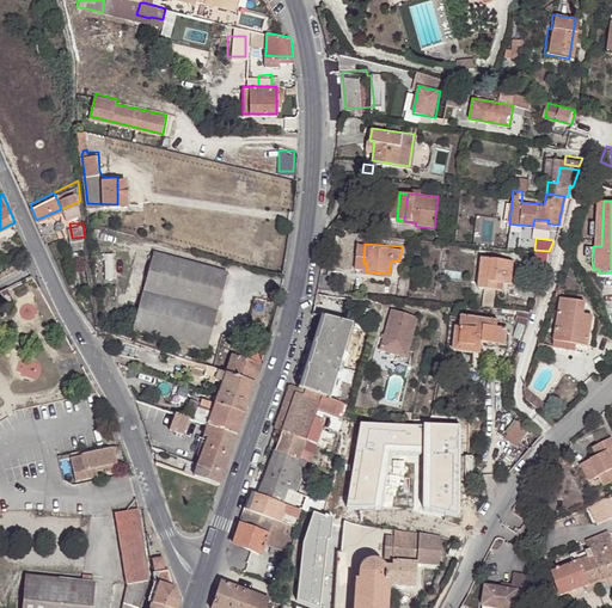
[(153,247),(133,324),(204,344),(227,269),(153,247)]
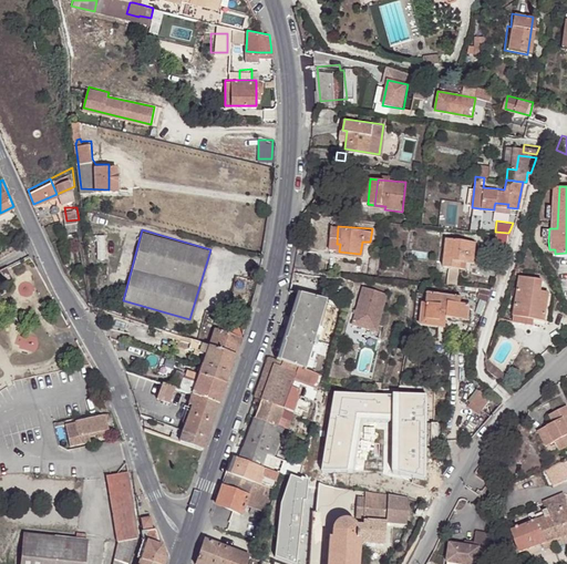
[(504,245),(508,233),(495,232),(491,243),(504,245)]
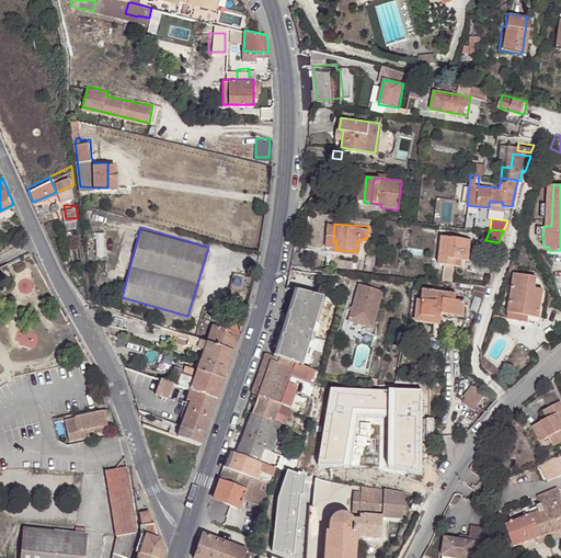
[(469,238),(441,235),(436,262),(454,263),(454,257),(466,258),(469,238)]
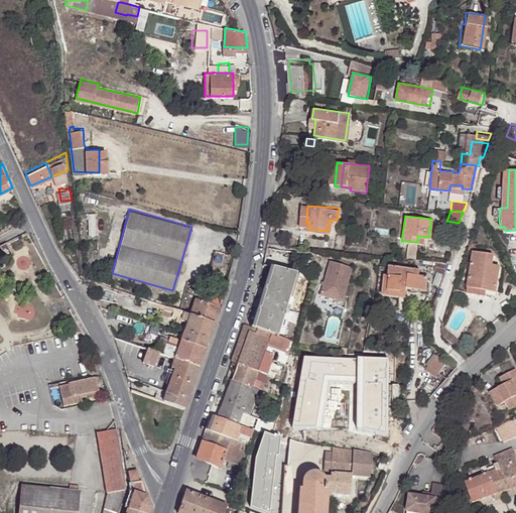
[(282,229),(269,227),(267,243),(280,244),(282,229)]
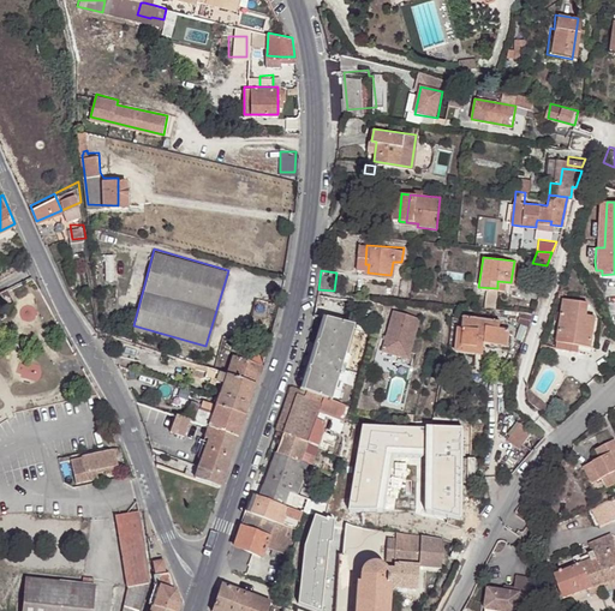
[(15,300),(7,287),(3,289),(1,288),(0,288),(0,298),(5,306),(15,300)]
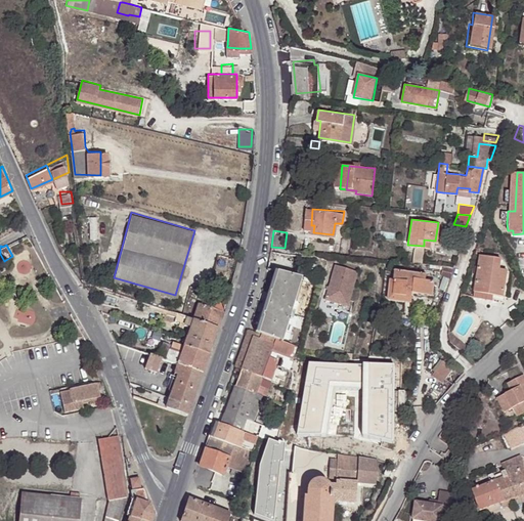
[(411,259),(422,260),(424,247),(413,246),(411,259)]
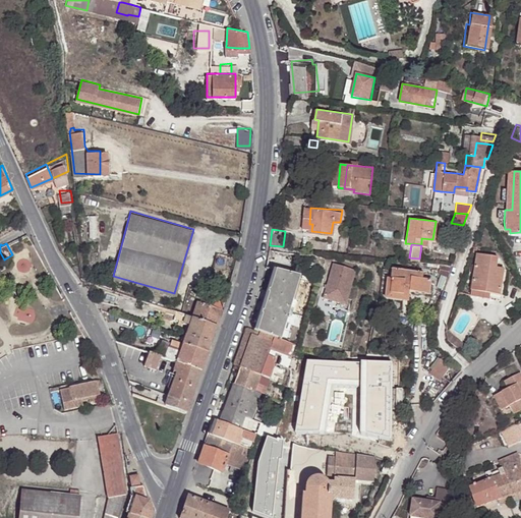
[(471,252),(465,290),(482,292),(495,294),(499,269),(493,267),(494,256),(471,252)]
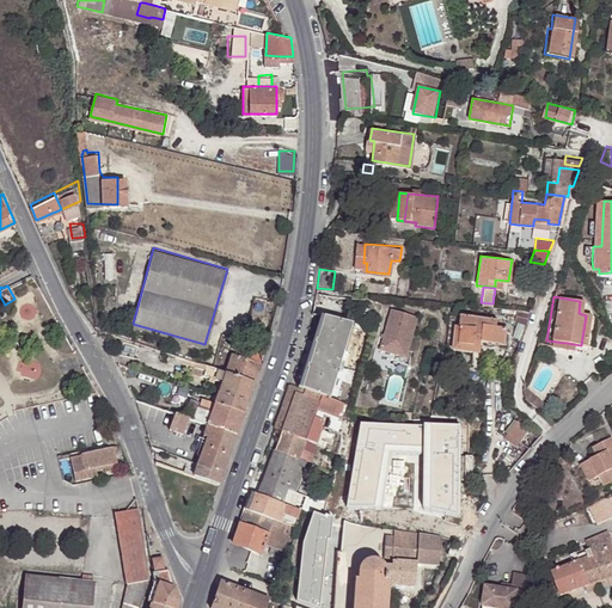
[(418,313),(392,306),(380,345),(405,354),(418,313)]
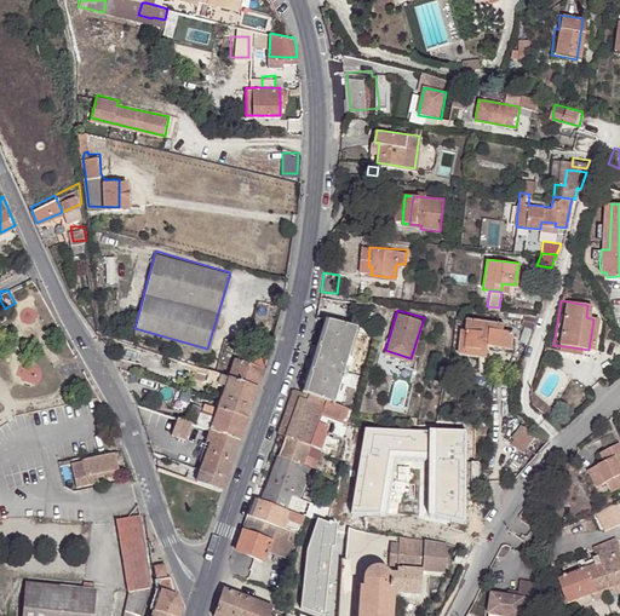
[(328,316),(304,389),(352,404),(377,326),(328,316)]
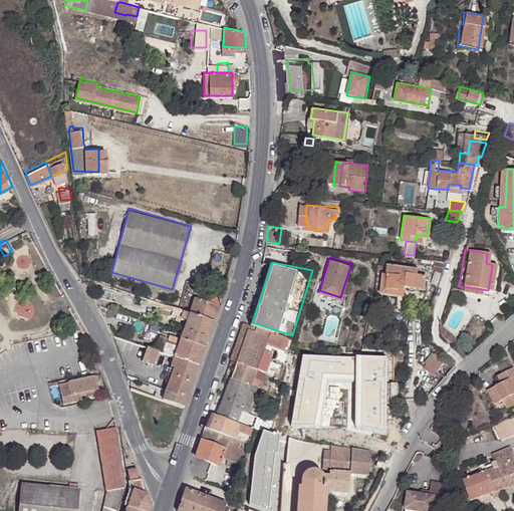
[(417,266),(386,263),(386,272),(381,271),(379,291),(403,293),(404,285),(424,286),(426,272),(417,271),(417,266)]
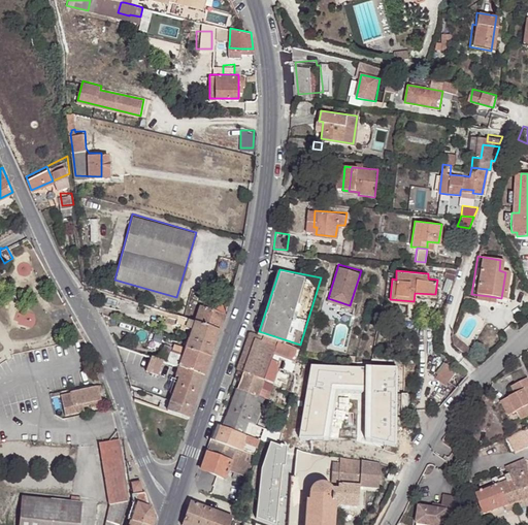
[(489,296),(471,294),(470,299),(489,302),(489,296)]
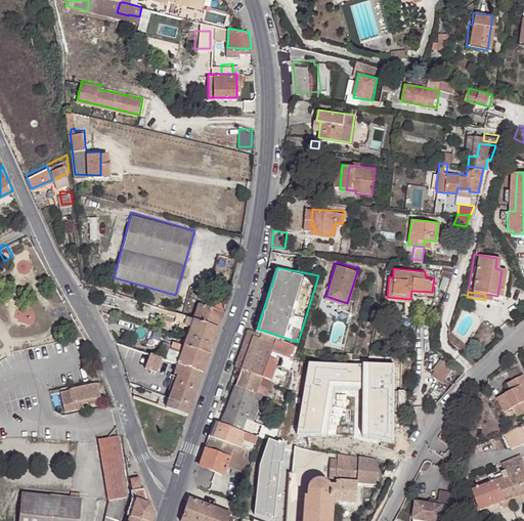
[(198,301),(192,317),(217,326),(224,303),(212,298),(209,305),(198,301)]
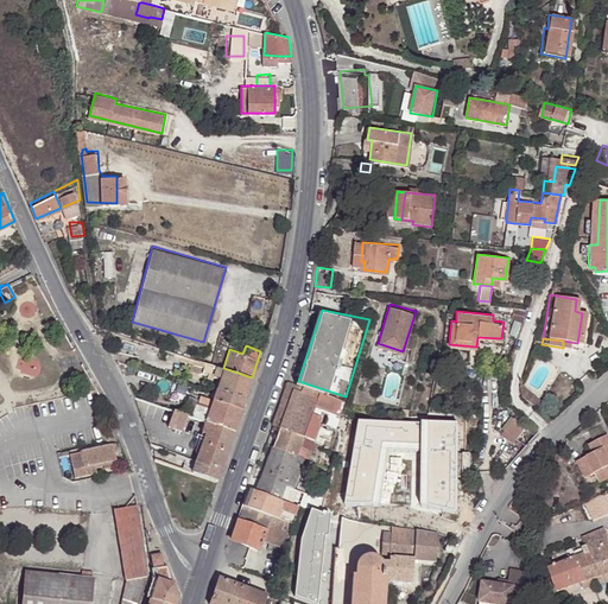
[(220,367),(204,361),(200,372),(215,376),(217,370),(220,367)]
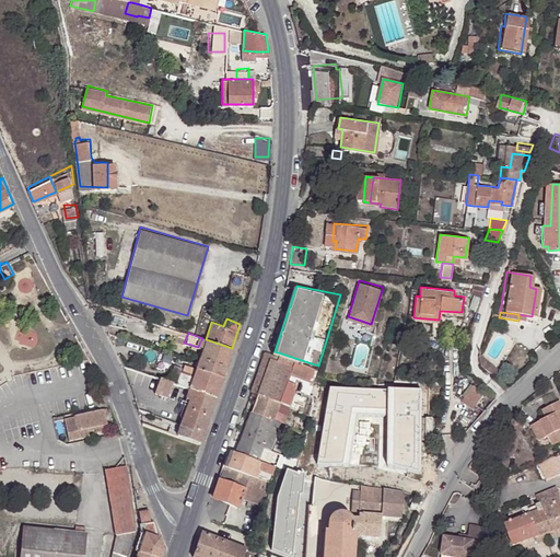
[(232,348),(206,339),(203,343),(202,348),(196,367),(222,376),(232,348)]
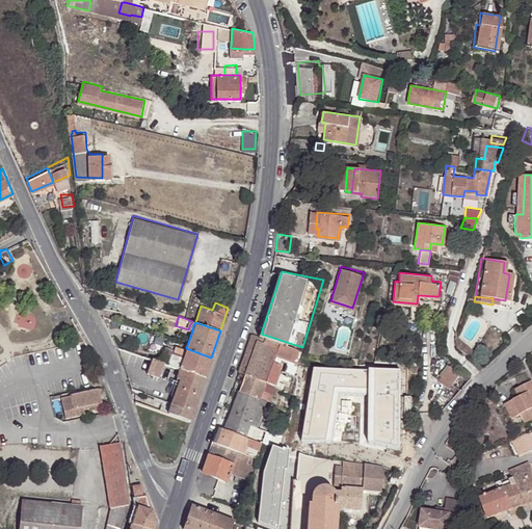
[(251,331),(244,351),(250,353),(258,333),(251,331)]
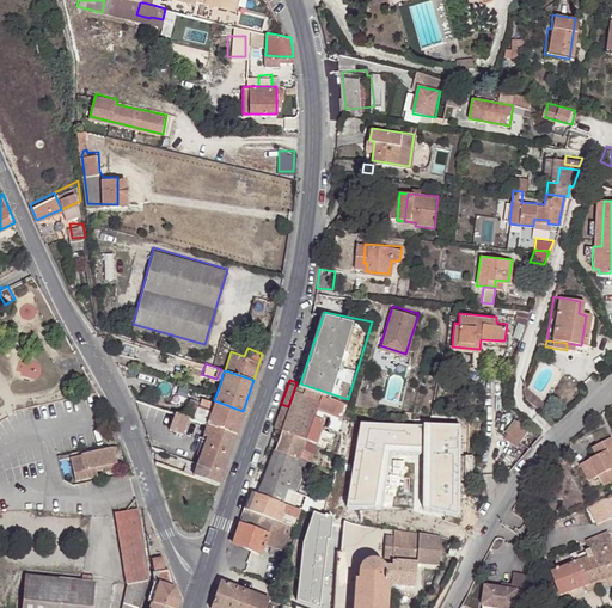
[(341,422),(348,399),(300,384),(297,382),(288,406),(320,417),(324,405),(334,409),(331,417),(341,422)]
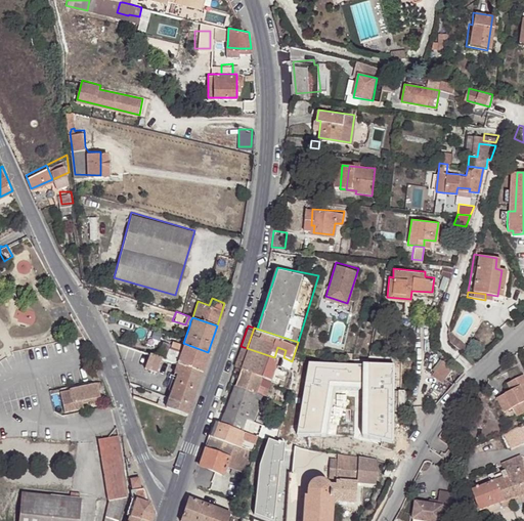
[(450,340),(454,343),(460,337),(450,330),(448,332),(450,340)]
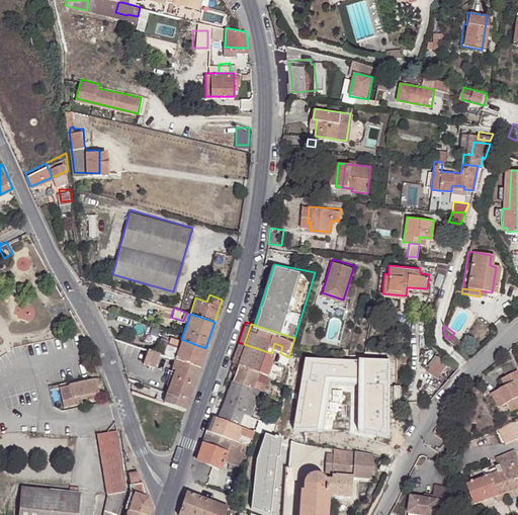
[(449,339),(457,346),(462,339),(454,333),(449,339)]
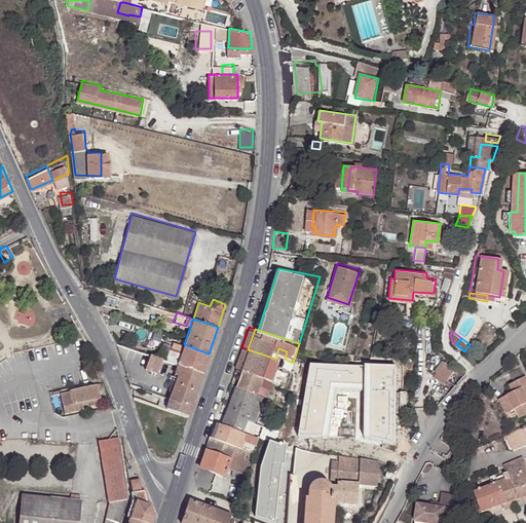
[(209,353),(184,344),(173,340),(170,346),(161,343),(157,356),(202,372),(209,353)]
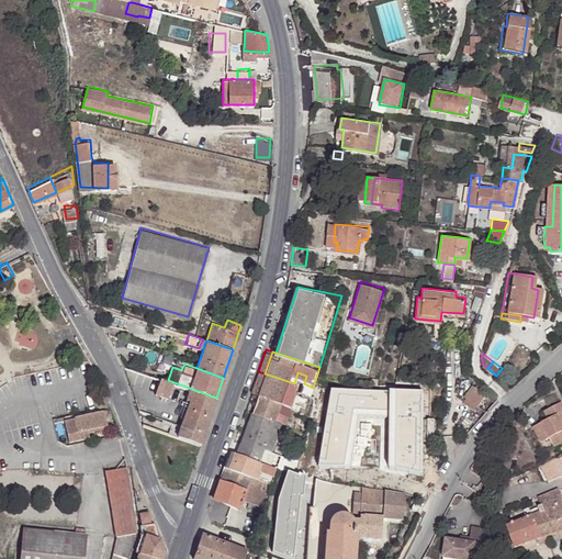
[(149,373),(136,369),(132,379),(139,382),(147,382),(149,373)]
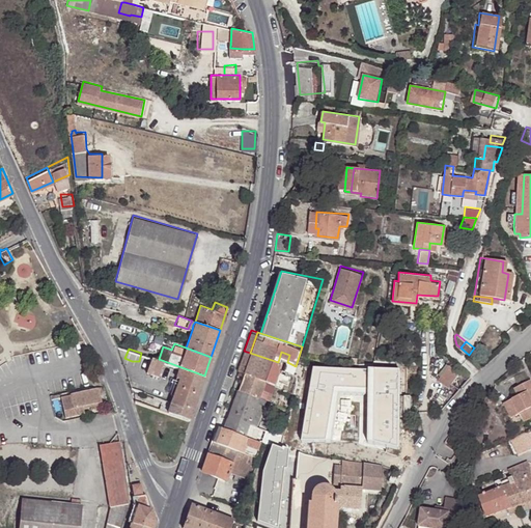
[(244,351),(239,367),(244,369),(250,353),(244,351)]
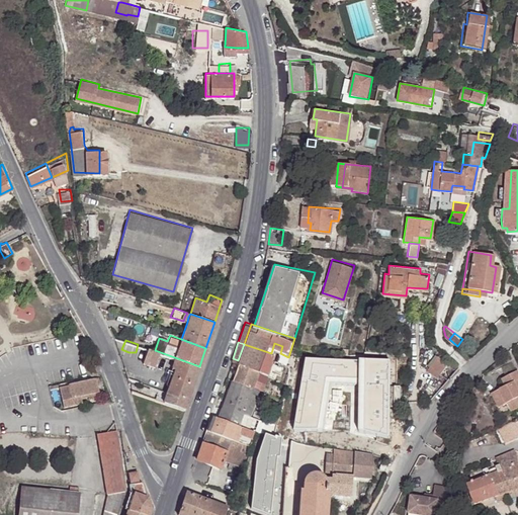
[(147,347),(138,344),(136,352),(144,356),(147,347)]
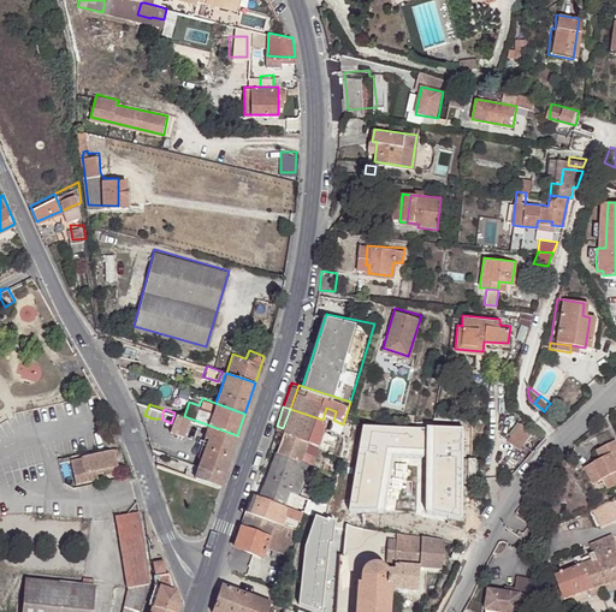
[(283,428),(308,437),(320,440),(326,421),(323,420),(290,409),(283,428)]
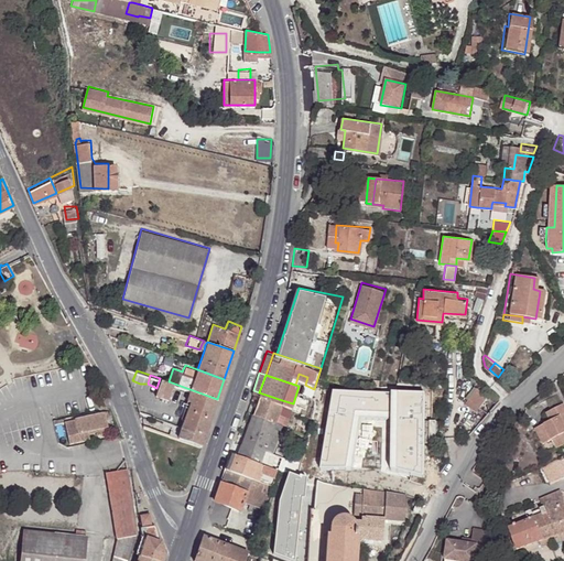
[(217,399),(169,381),(165,380),(160,378),(156,388),(155,392),(180,401),(183,395),(192,397),(182,424),(205,434),(217,399)]
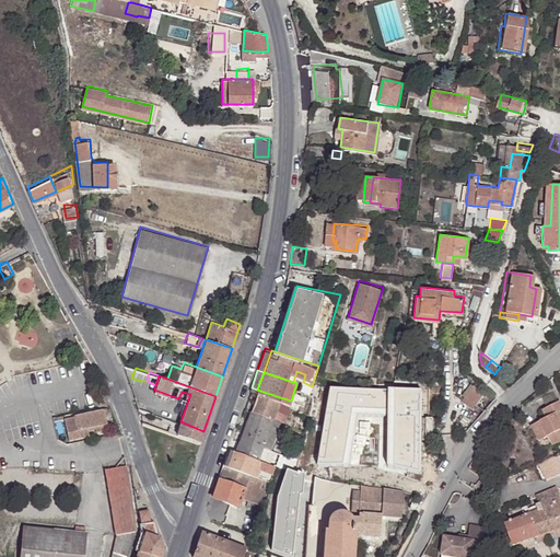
[(410,397),(383,393),(372,472),(403,476),(411,413),(433,416),(438,382),(413,379),(410,397)]
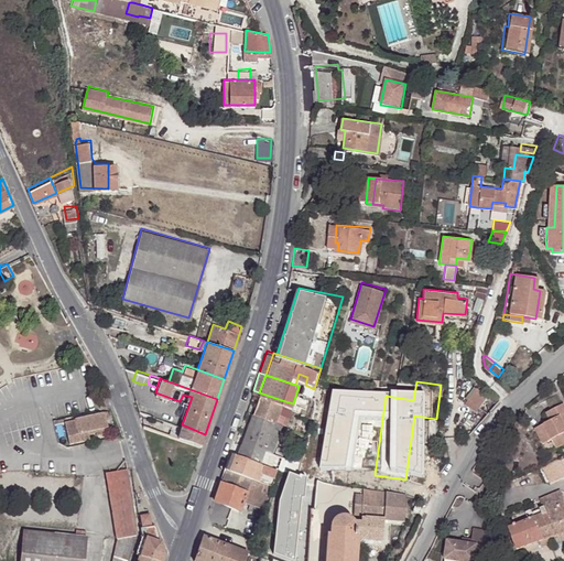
[(495,400),(477,387),(468,398),(485,411),(495,400)]
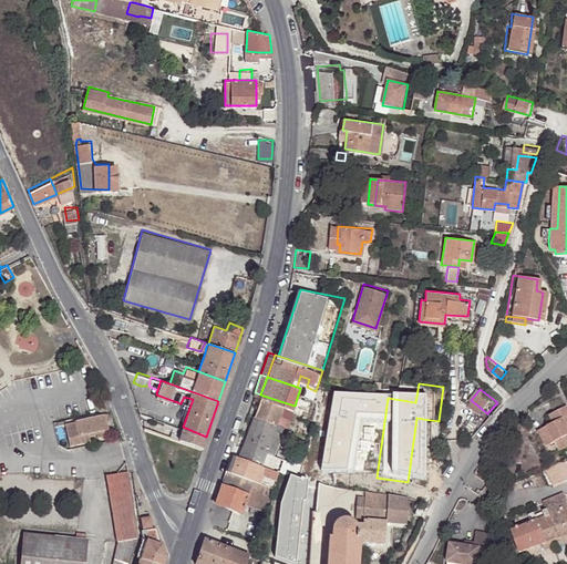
[(260,395),(254,413),(278,422),(284,402),(260,395)]
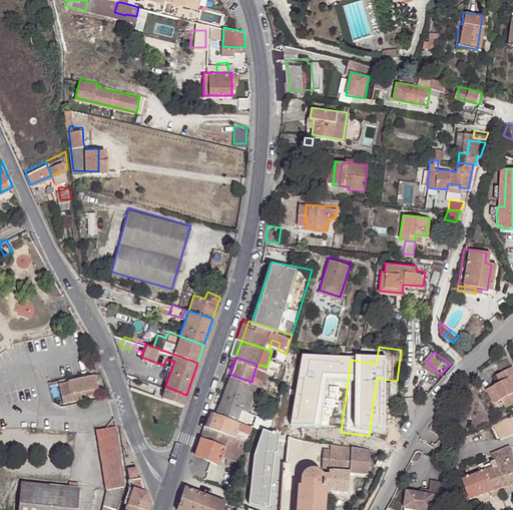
[(125,372),(140,377),(144,368),(133,363),(122,361),(125,372)]
